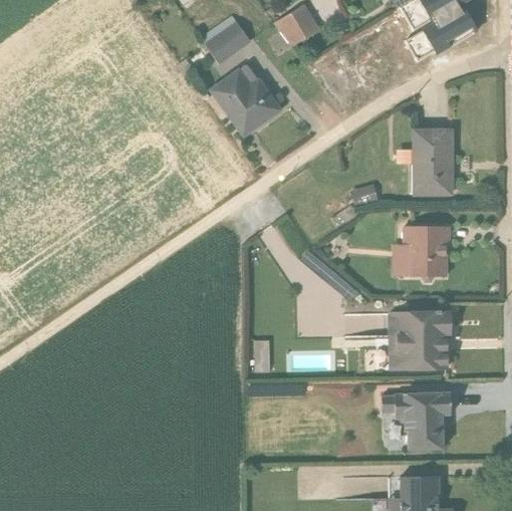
[(460,41),(492,40),(491,0),(408,0),(405,2),(413,20),(412,20),(414,27),(451,18),(460,18),(460,41)]
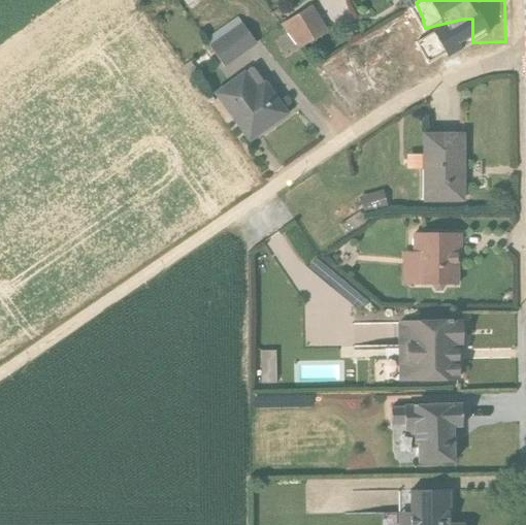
[(314,3),(283,23),(300,46),(328,29),(314,3)]
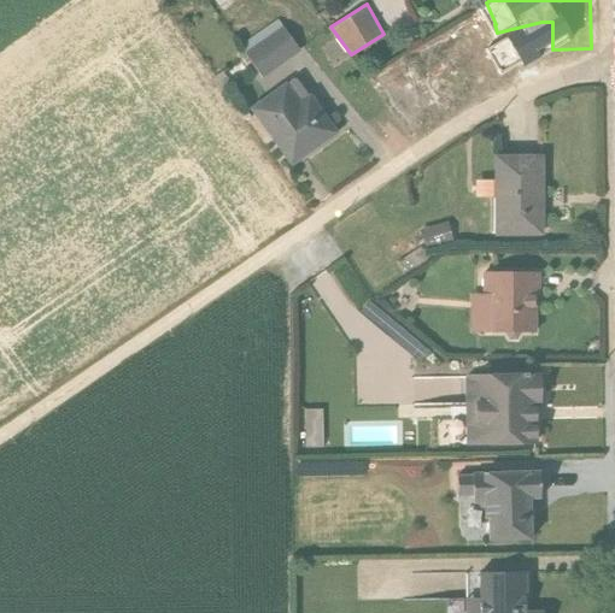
[(302,49),(280,18),(241,43),(263,76),(302,49)]
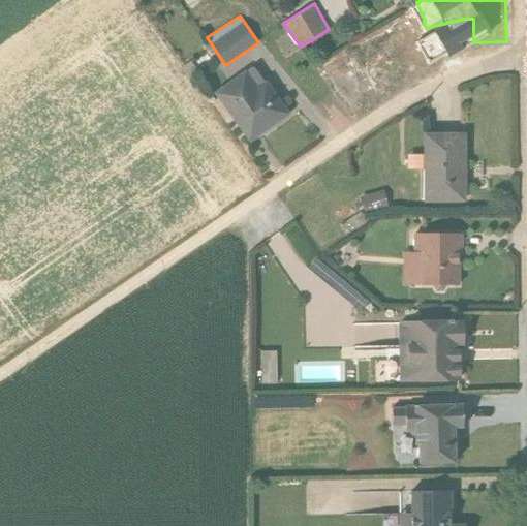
[(437,25),(426,28),(430,48),(442,44),(437,25)]
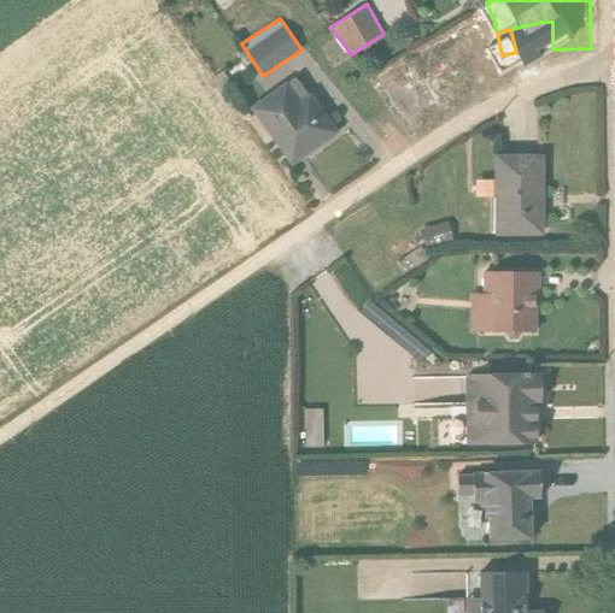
[(286,81),(253,105),(293,160),(335,130),(297,77),(288,83),(286,81)]
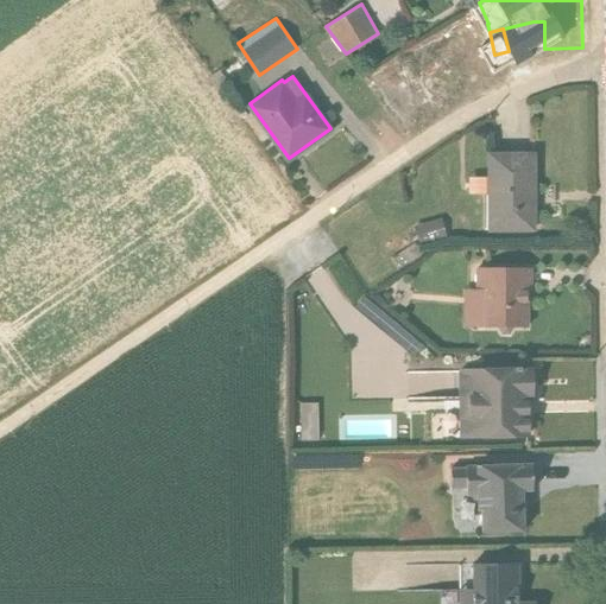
[(534,153),(490,154),(491,177),(477,177),(477,192),(488,194),(488,228),(534,228),(534,153)]
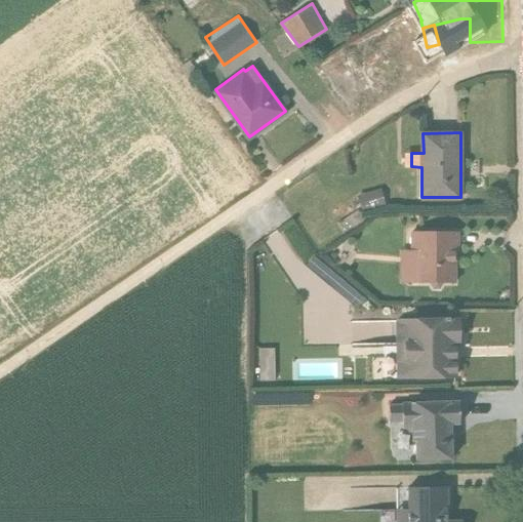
[(358,195),(363,211),(387,204),(381,187),(358,195)]
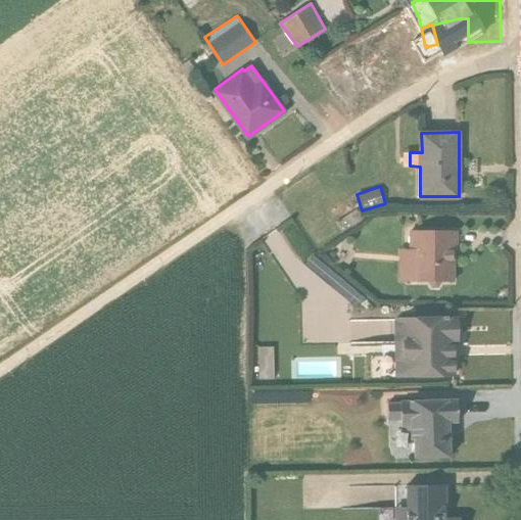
[(358,208),(338,221),(344,230),(351,225),(353,226),(364,219),(358,208)]
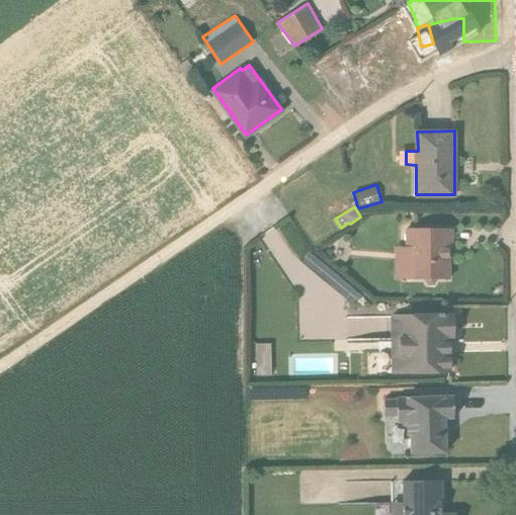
[(438,277),(450,277),(451,256),(449,256),(449,246),(453,246),(454,228),(406,228),(406,245),(412,245),(412,277),(425,277),(428,283),(434,283),(438,277)]
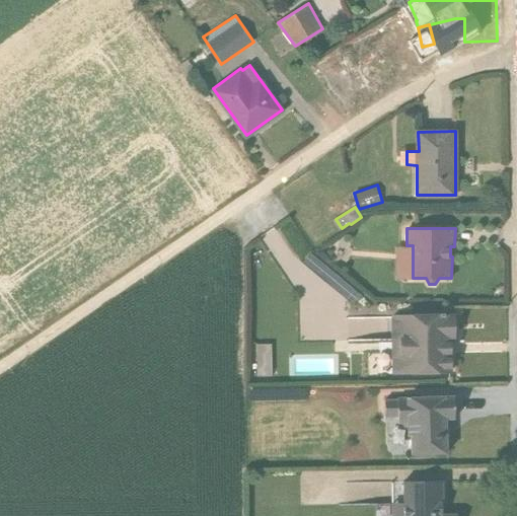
[(392,314),(392,371),(450,371),(450,338),(454,337),(453,314),(392,314)]
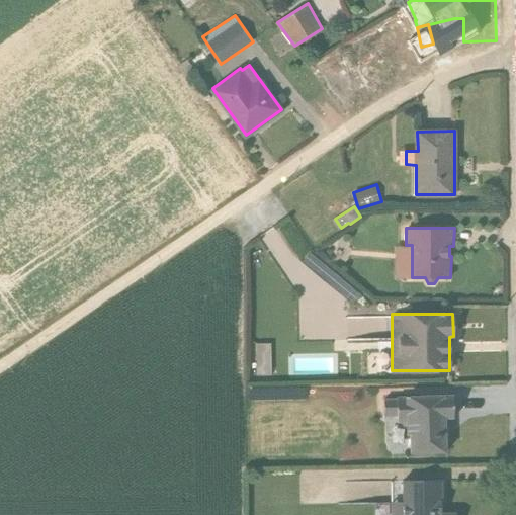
[(446,451),(446,450),(445,418),(454,417),(453,395),(384,397),(384,415),(398,416),(398,421),(406,422),(407,435),(409,436),(410,452),(446,451)]
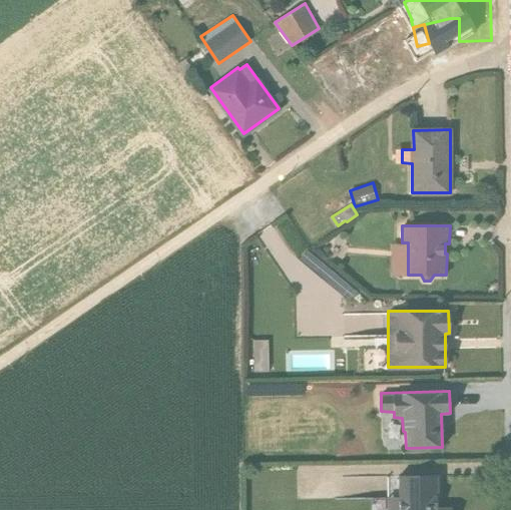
[(399,475),(399,496),(388,497),(388,509),(451,509),(452,507),(438,507),(437,474),(399,475)]
